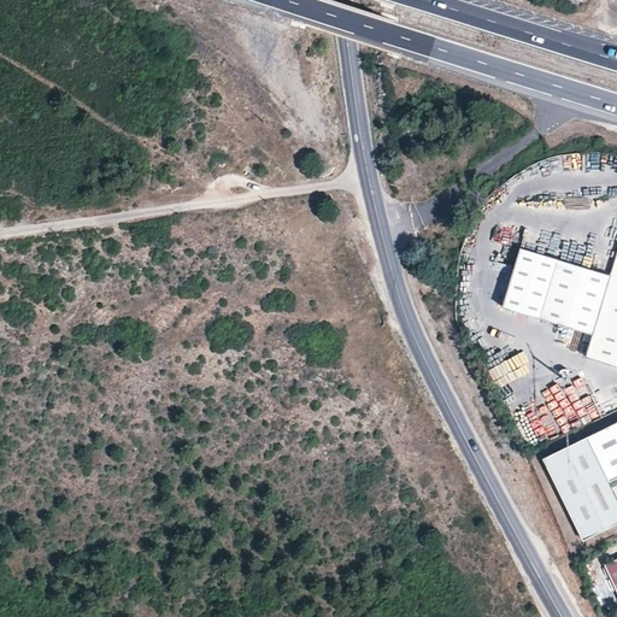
[(521,250),(504,306),(587,330),(594,333),(611,277),(521,250)]
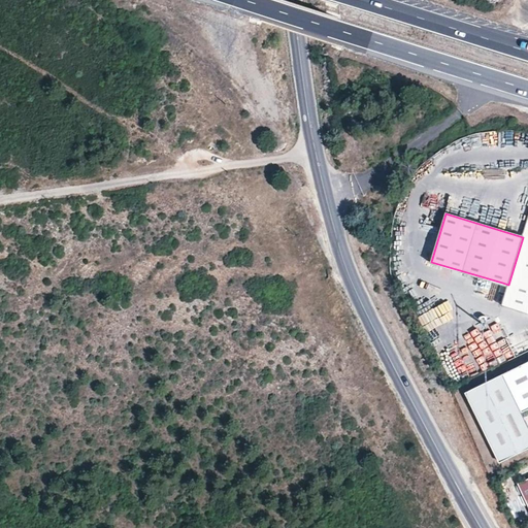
[(527,219),(523,237),(508,285),(506,292),(503,302),(502,304),(527,310),(527,219)]
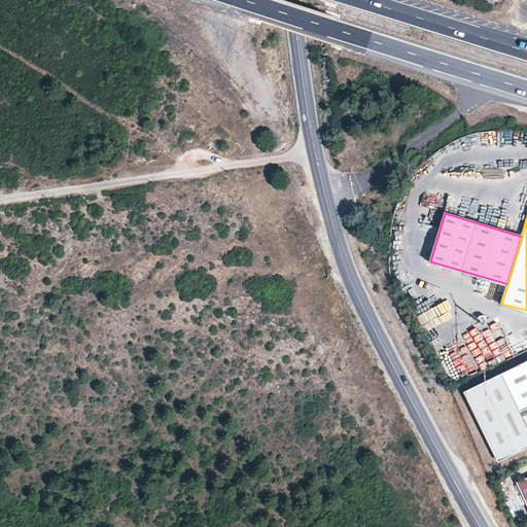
[(499,289),(505,291),(507,284),(501,282),(499,289)]
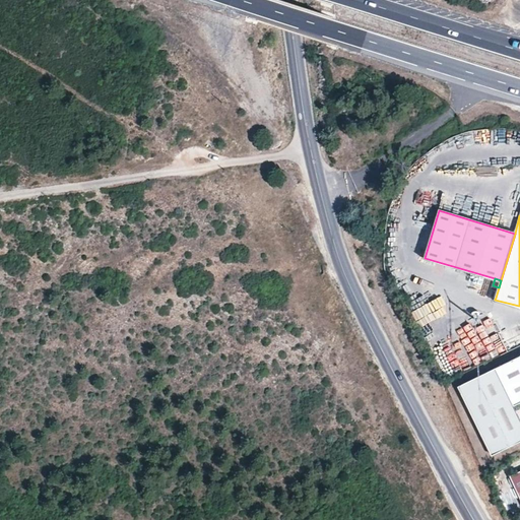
[(499,287),(493,285),(490,296),(496,298),(499,287)]
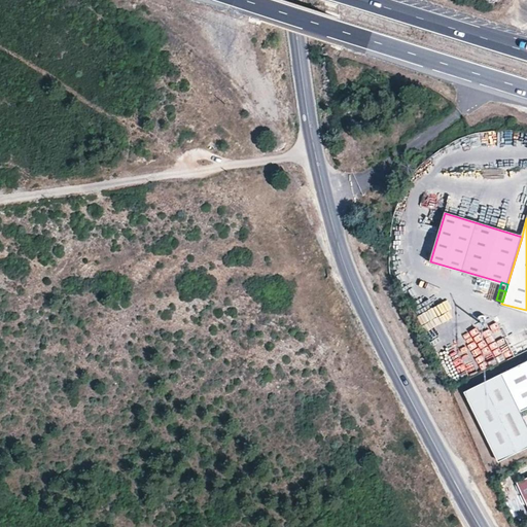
[(526,361),(465,390),(498,460),(526,447),(526,424),(520,411),(526,407),(526,361)]
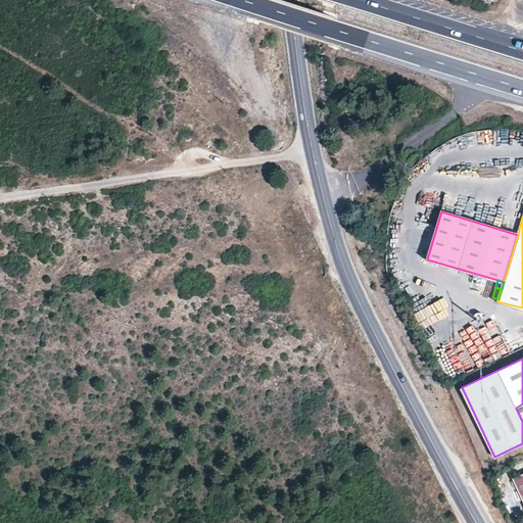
[(522,474),(512,479),(522,503),(522,474)]
